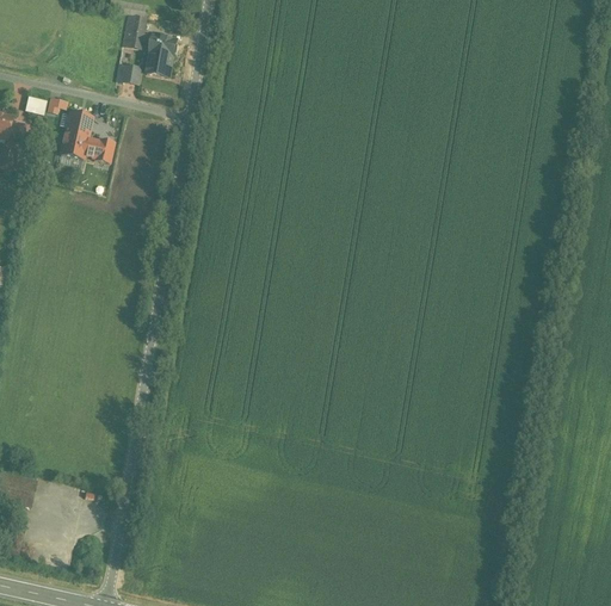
[(123,44),(141,47),(143,33),(146,17),(133,14),(131,22),(128,22),(123,44)]
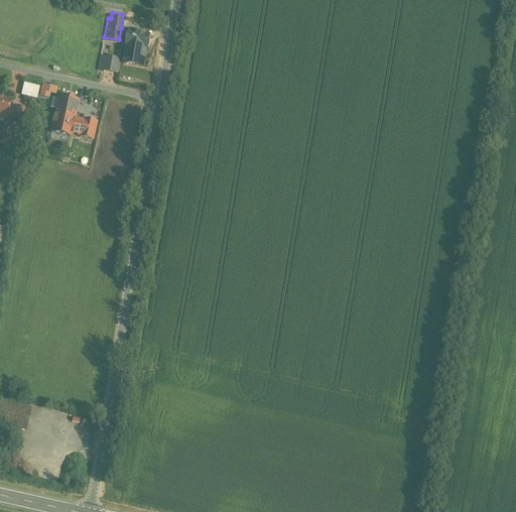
[(149,33),(130,29),(127,42),(126,47),(124,60),(143,65),(146,48),(149,33)]
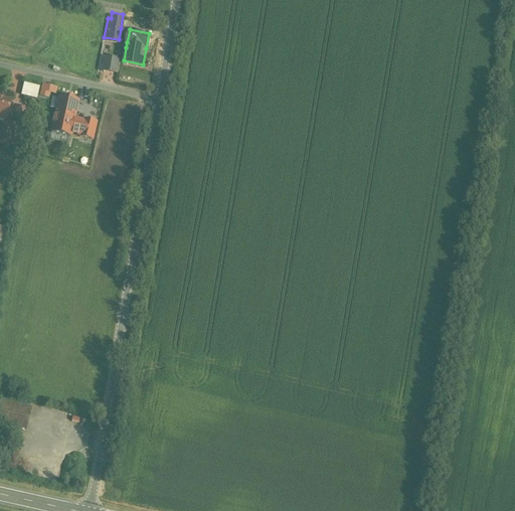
[(119,58),(106,56),(103,70),(116,73),(119,58)]
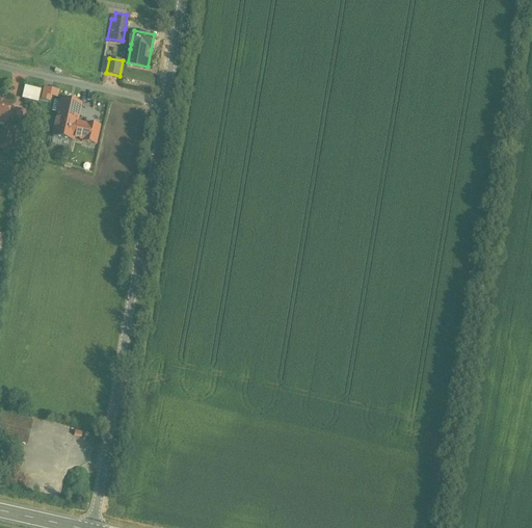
[(41,87),(23,83),(22,96),(38,100),(41,87)]
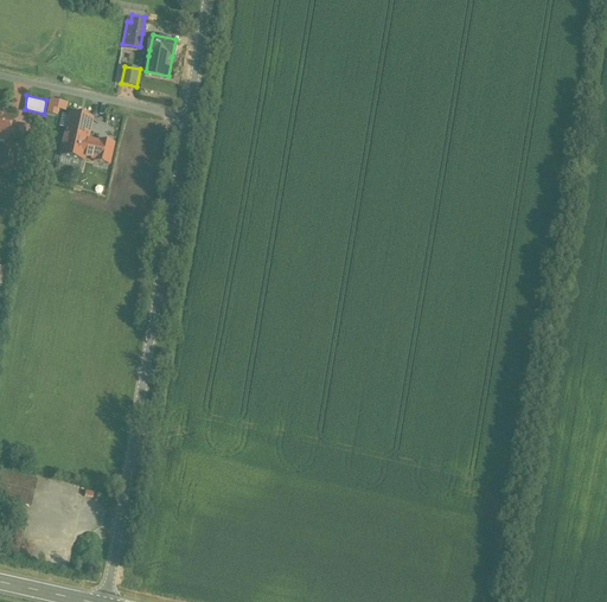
[(11,113),(0,110),(0,141),(4,142),(11,113)]
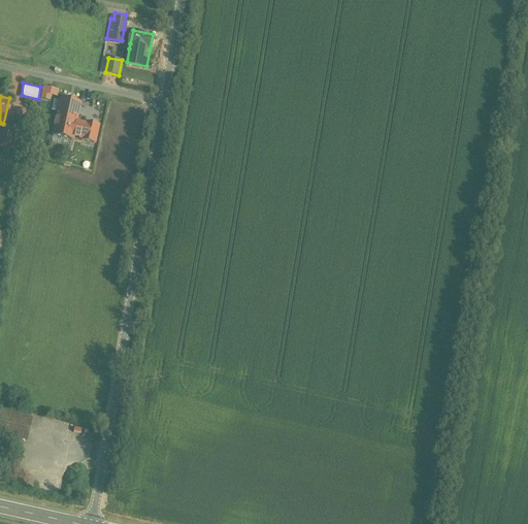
[(75,110),(56,106),(50,136),(69,140),(75,110)]
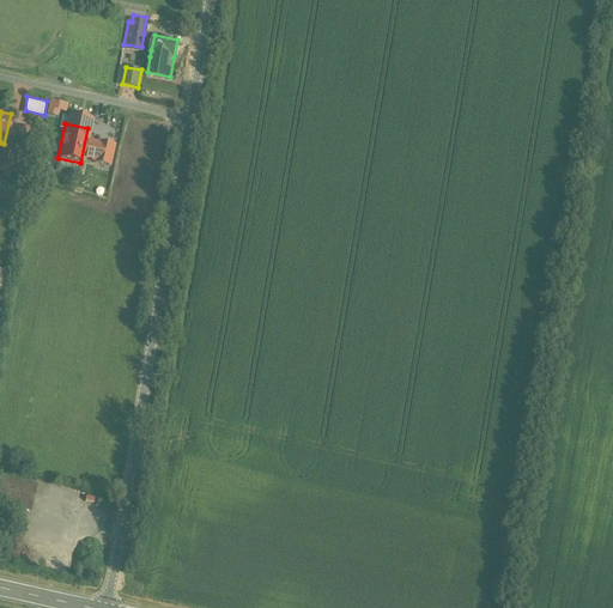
[(25,156),(2,152),(0,164),(0,170),(22,175),(25,156)]
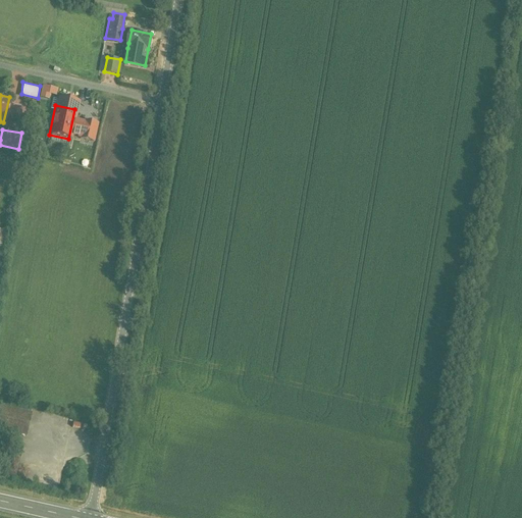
[(77,146),(66,144),(62,162),(74,165),(77,146)]
